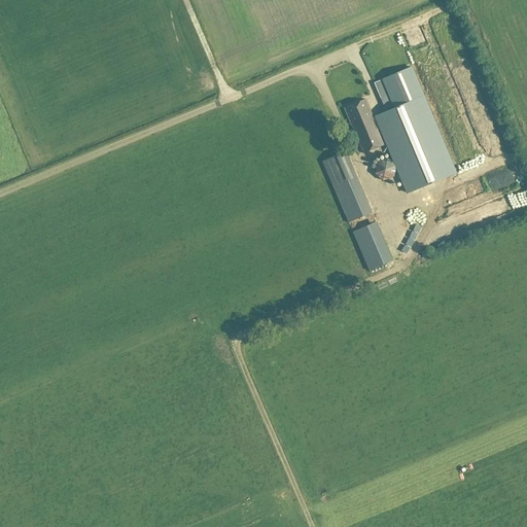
[(8,71),(15,68),(13,61),(6,63),(8,71)]
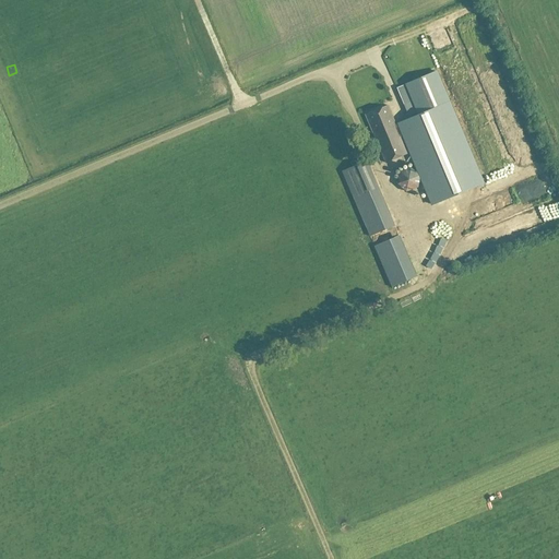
[(405,85),(418,116),(397,125),(419,176),(420,179),(428,197),(431,205),(483,185),(449,104),(449,103),(437,72),(405,85)]
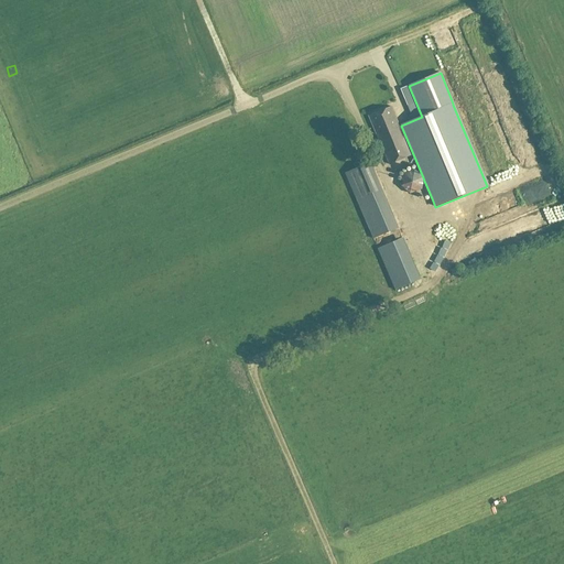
[(368,117),(388,165),(411,155),(391,108),(368,117)]
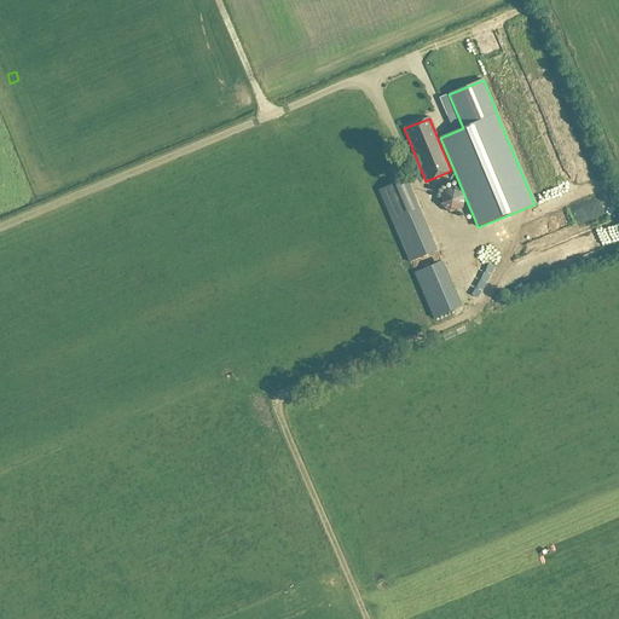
[(435,252),(433,247),(406,180),(380,191),(406,258),(408,264),(435,252)]
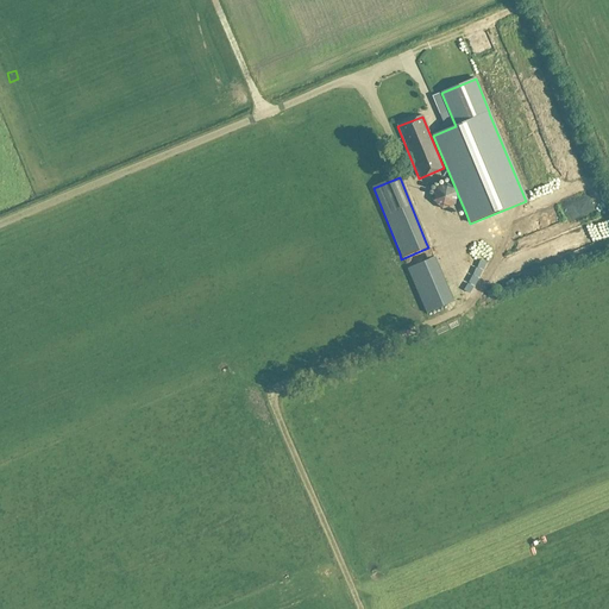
[(458,195),(457,192),(450,183),(434,187),(433,201),(443,211),(454,205),(458,195)]
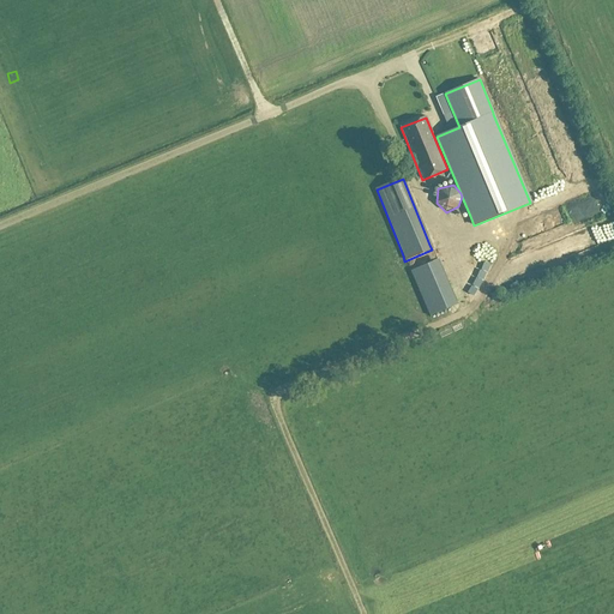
[(477,251),(476,254),(488,257),(491,241),(481,240),(480,252),(477,251)]
